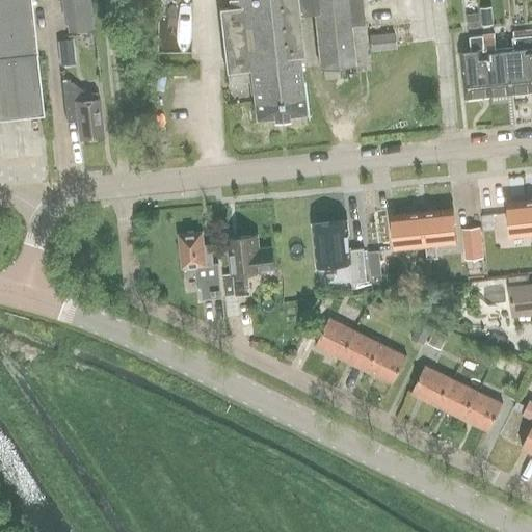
[(0,0),(0,117),(42,114),(35,53),(36,53),(29,0),(0,0)]
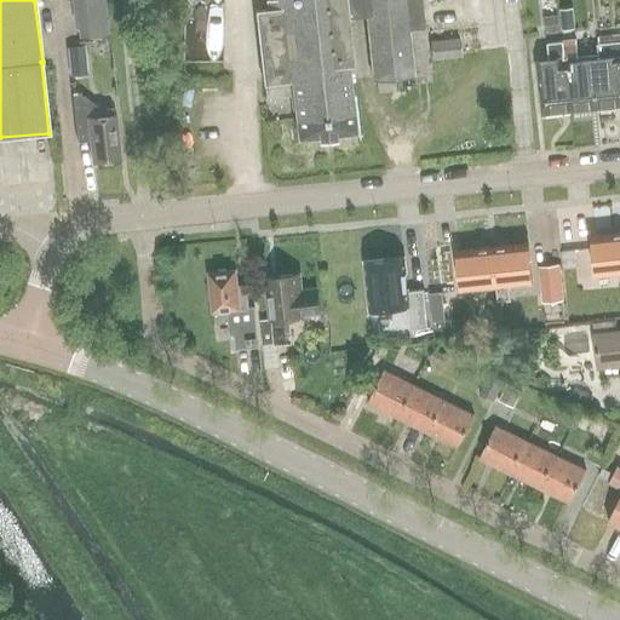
[(109,34),(104,0),(70,0),(74,24),(76,23),(79,39),(109,34)]
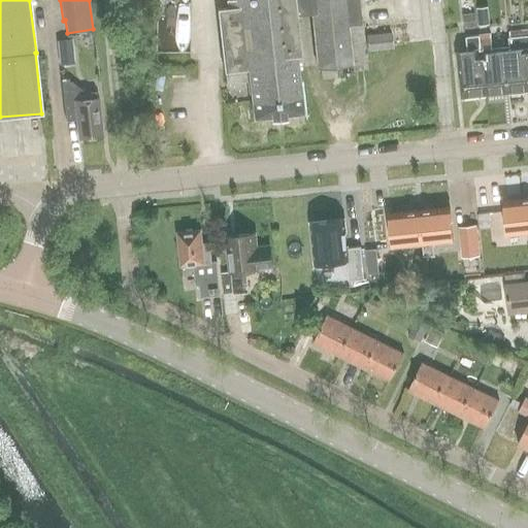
[(227,8),(218,9),(224,65),(224,70),(226,84),(238,81),(237,76),(249,75),(254,118),(272,116),(272,117),(284,116),(284,113),(302,112),(296,57),(300,56),(300,54),(295,13),(311,11),(317,66),(340,64),(341,74),(352,73),(352,70),(351,63),(352,63),(350,50),(363,48),(360,24),(361,24),(358,0),(226,0),(227,8)]
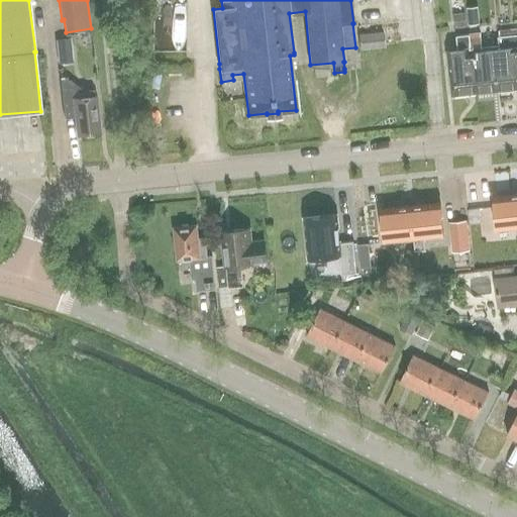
[(478,7),(468,8),(469,24),(479,23),(478,7)]
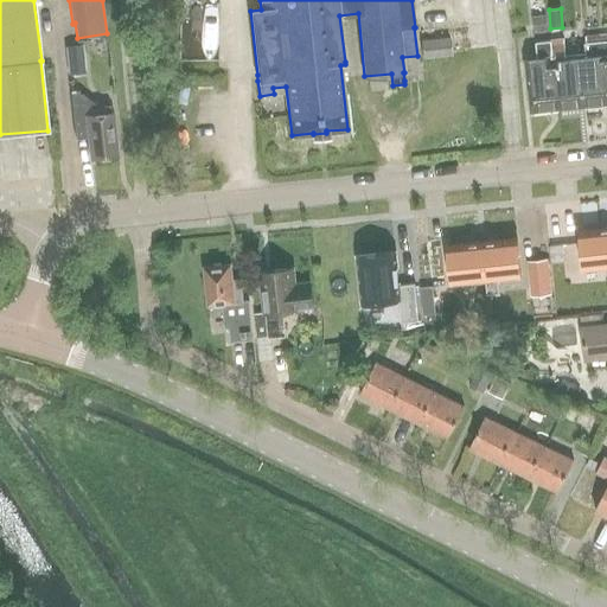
[(532,16),(534,32),(548,31),(547,14),(532,16)]
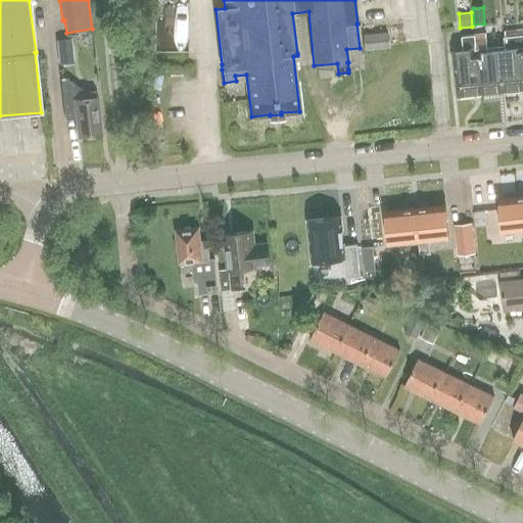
[(503,91),(522,89),(522,69),(522,56),(520,56),(517,34),(517,30),(505,31),(507,49),(498,50),(500,58),(503,91)]
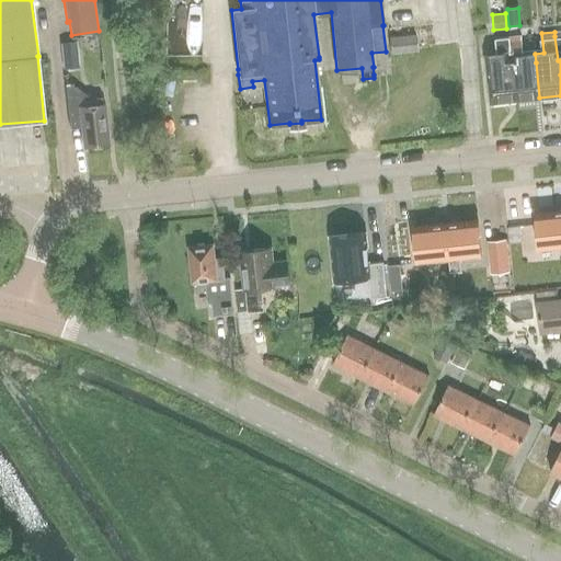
[(415,34),(388,37),(390,54),(418,50),(415,34)]
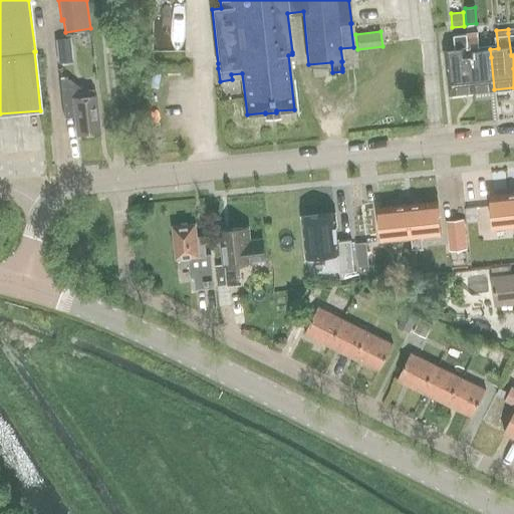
[(491,57),(490,49),(479,50),(477,33),(466,34),(468,50),(467,50),(468,59),(469,59),(472,92),(494,89),(491,57)]
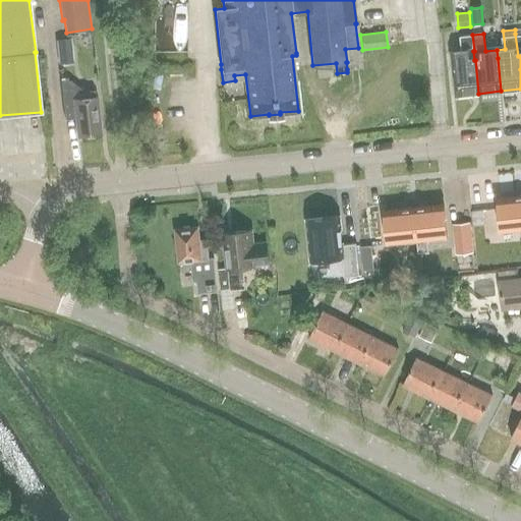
[(456,96),(478,94),(475,60),(474,60),(473,51),(474,51),(472,35),(460,36),(462,50),(451,51),(456,96)]
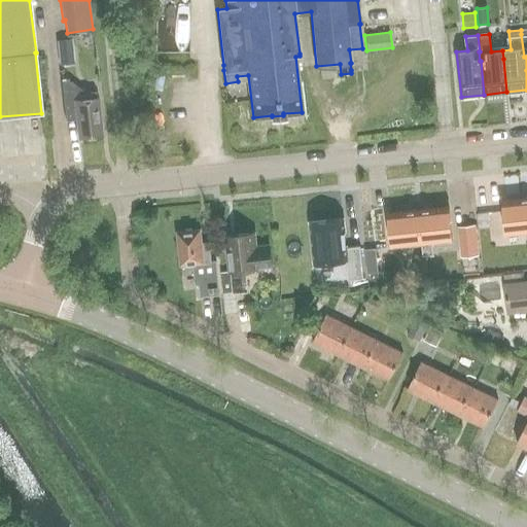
[(60,65),(74,63),(72,38),(57,40),(60,65)]
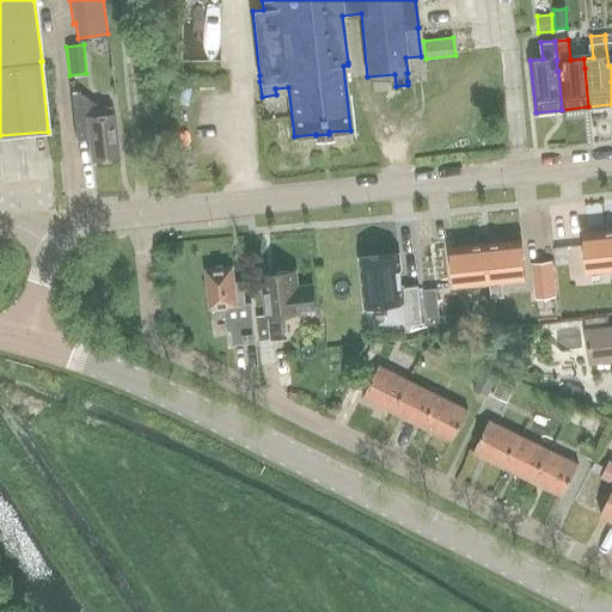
[(79,95),(79,91),(71,92),(75,139),(87,138),(90,159),(118,157),(114,112),(111,112),(110,105),(98,106),(83,93),(79,95)]
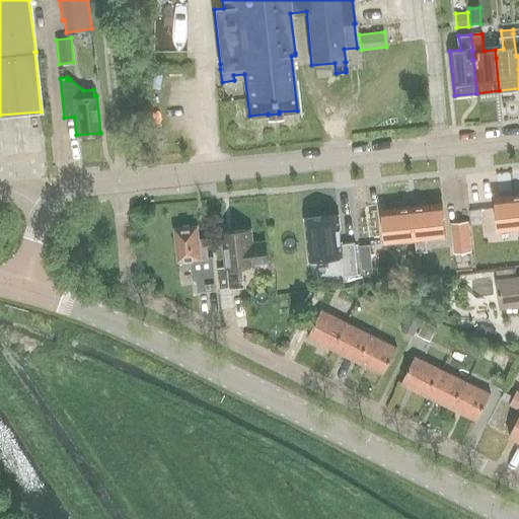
[(518,195),(496,198),(499,230),(518,228),(518,231),(518,195)]
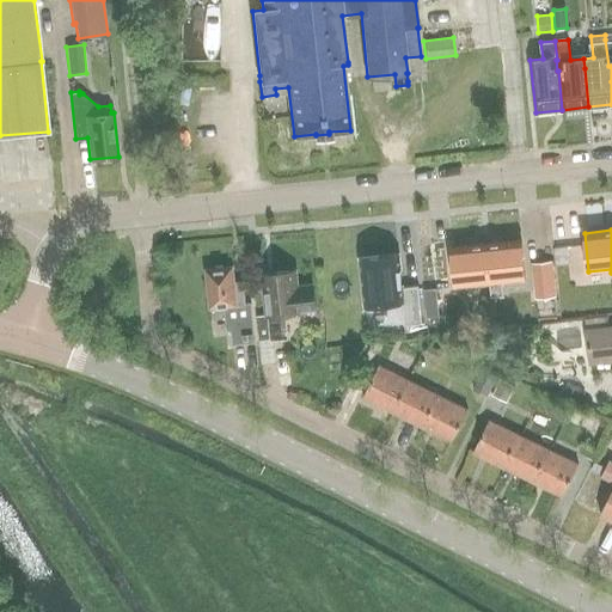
[(521,240),(485,244),(490,282),(489,283),(491,298),(503,297),(502,281),(525,279),(522,256),(521,240)]
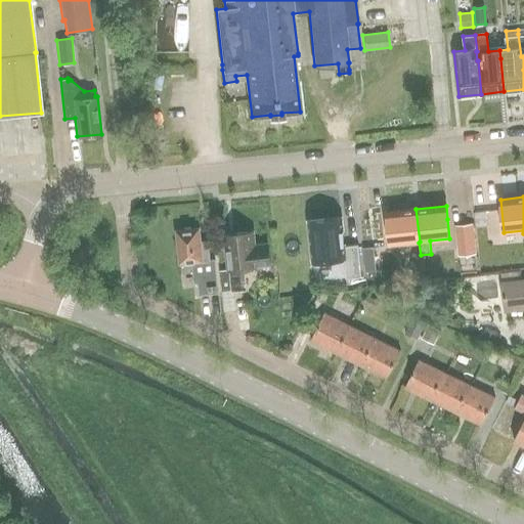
[(416,209),(386,212),(390,246),(419,243),(420,242),(416,209)]
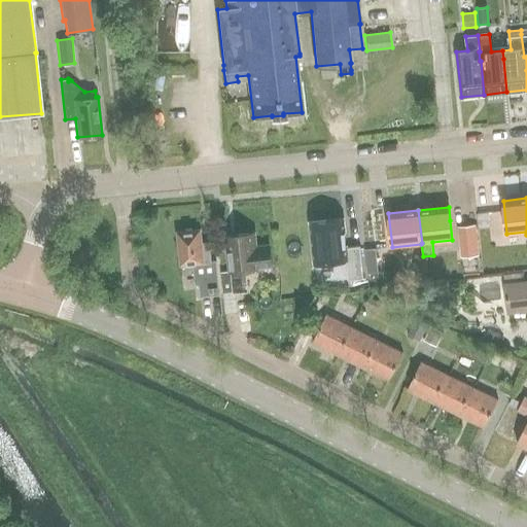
[(343,218),(310,222),(314,262),(346,259),(348,280),(363,278),(360,246),(346,247),(343,218)]
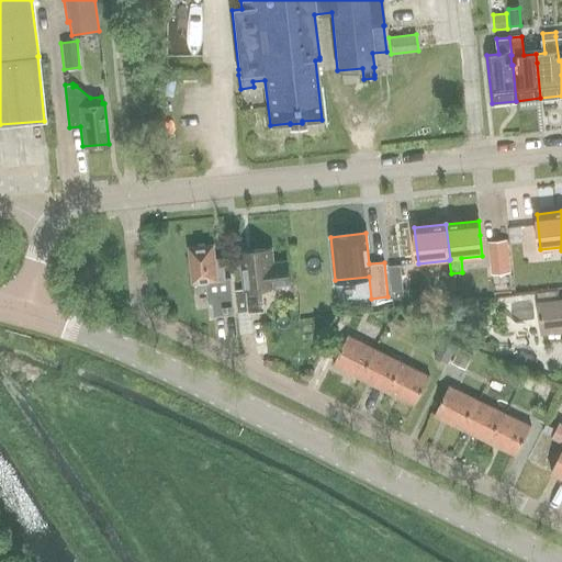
[(506,240),(489,242),(492,274),(509,273),(506,240)]
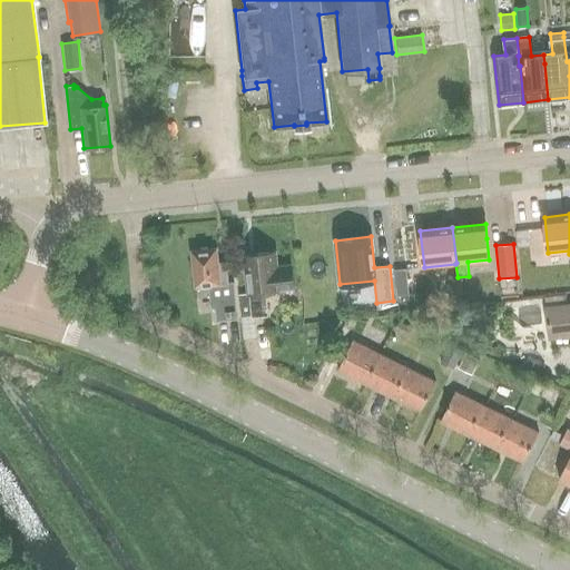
[(213,248),(190,251),(195,287),(209,285),(212,307),(216,307),(217,321),(237,318),(234,282),(233,283),(228,283),(226,262),(215,263),(213,248)]
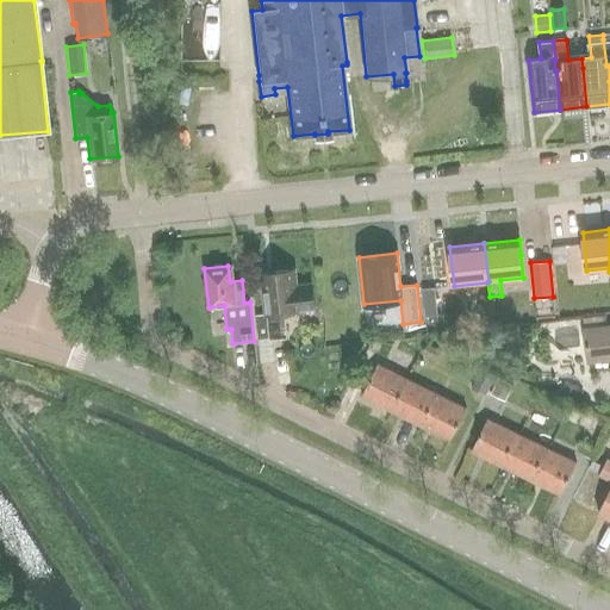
[(294,286),(293,269),(262,272),(267,313),(256,315),(259,340),(286,336),(284,312),(298,311),(297,310),(312,307),(310,285),(294,286)]
